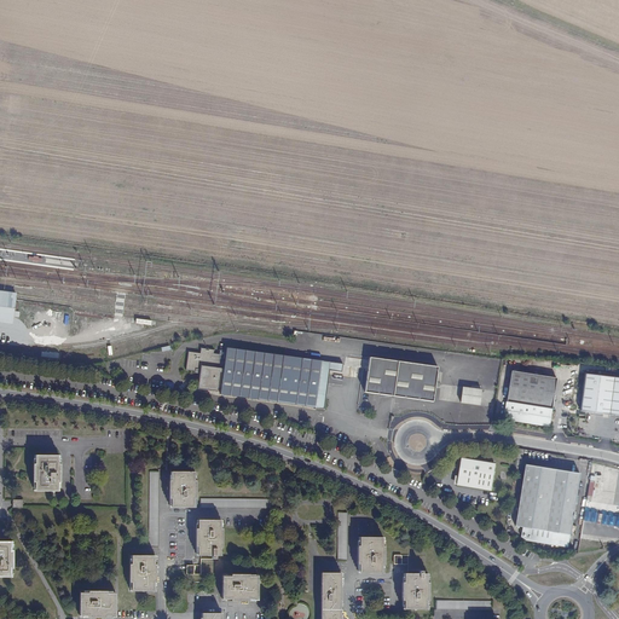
[(0,301),(16,304),(17,298),(17,294),(0,291),(0,301)]
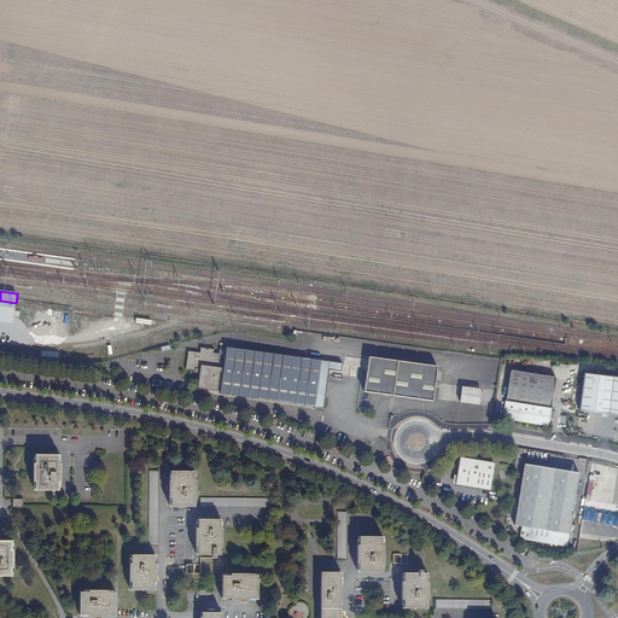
[(16,303),(0,301),(0,314),(13,316),(16,303)]
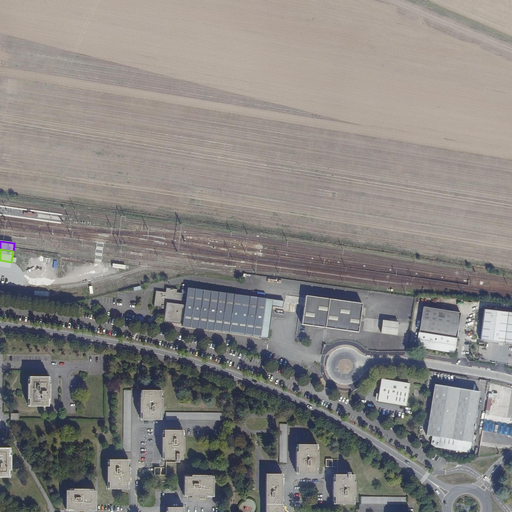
[(22,264),(38,267),(39,259),(24,257),(22,264)]
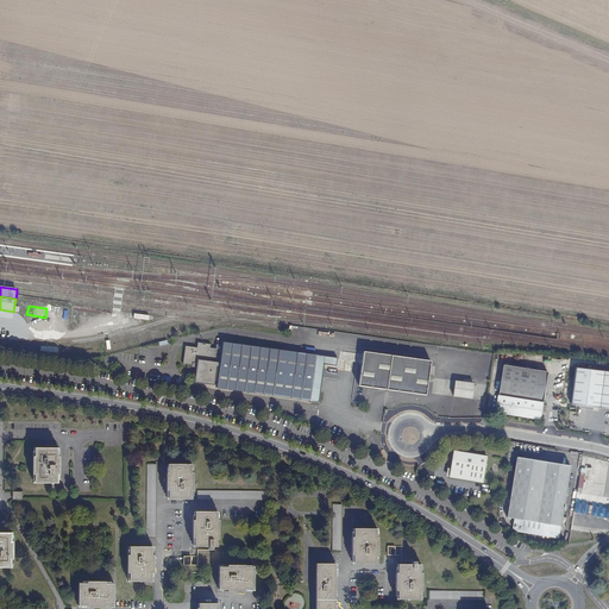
[(13,312),(0,309),(0,318),(12,320),(13,312)]
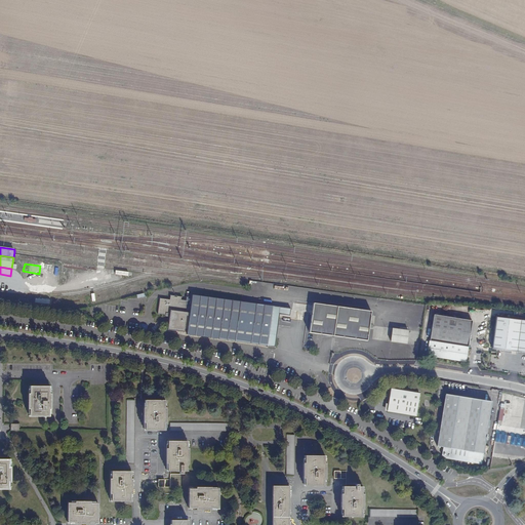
[(290,308),(272,306),(192,294),(191,300),(180,299),(182,296),(170,295),(169,299),(159,298),(157,314),(166,315),(166,313),(169,314),(167,329),(185,331),(185,328),(188,329),(187,334),(267,346),(267,347),(275,348),(276,342),(279,314),(289,316),(290,308)]
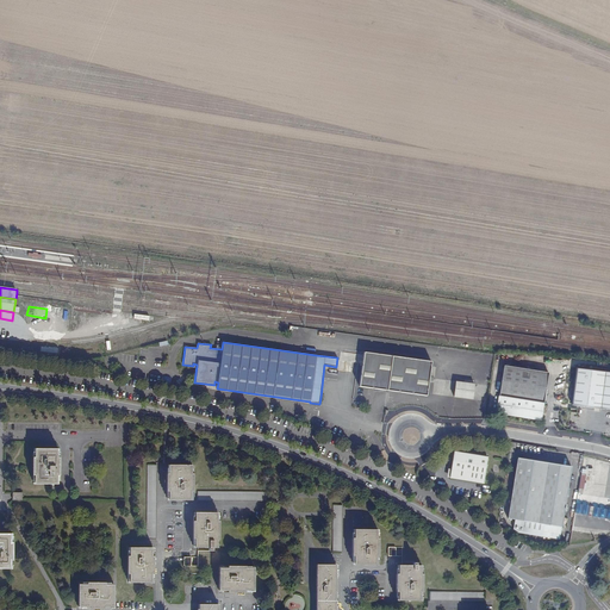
[(431,361),(365,352),(360,386),(406,393),(427,396),(431,361)]
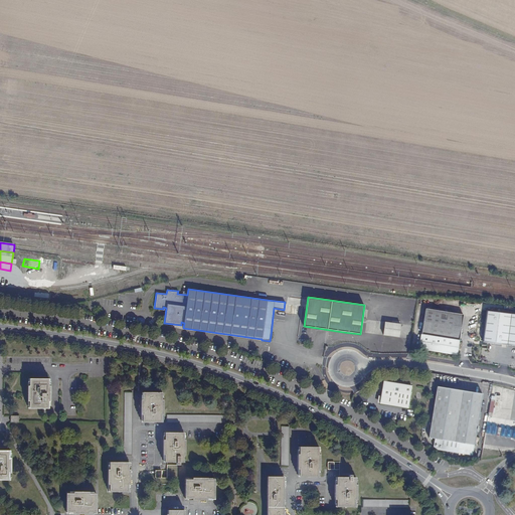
[(423,321),(421,334),(418,348),(438,351),(457,354),(459,340),(463,315),(456,313),(425,309),(423,321)]
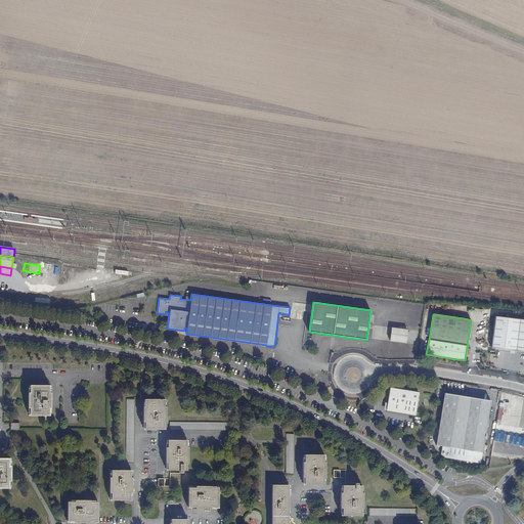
[(523,352),(523,319),(495,316),(493,333),(492,337),(491,348),(513,351),(523,352)]
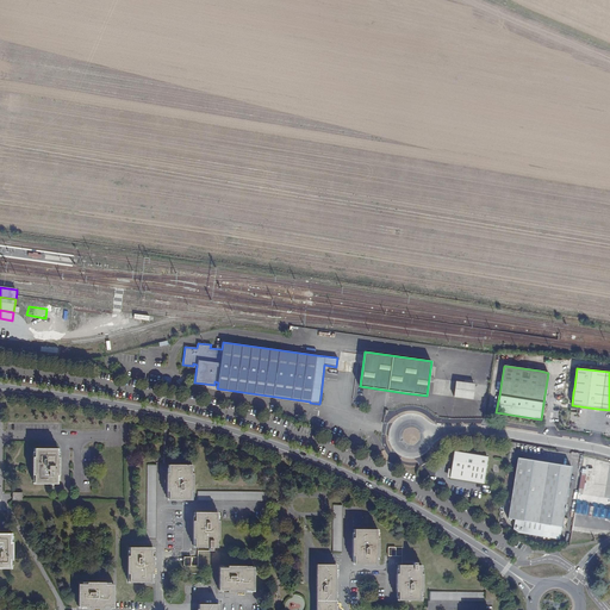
[(474,384),(456,381),(454,397),(472,399),(474,384)]
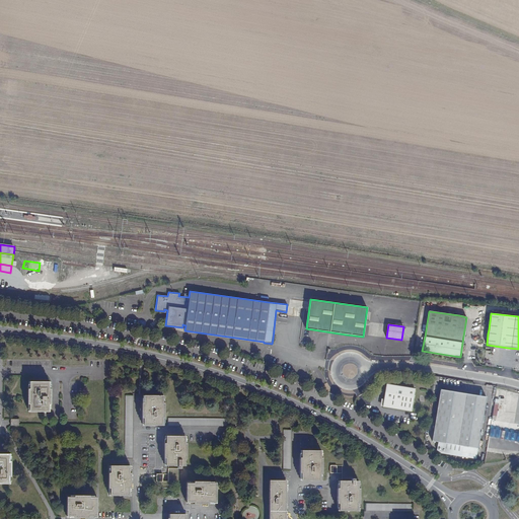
[(49,382),(29,382),(29,389),(28,389),(28,404),(29,404),(29,412),(43,412),(43,414),(46,414),(46,412),(49,412),(49,404),(51,404),(51,389),(49,389),(49,382)]
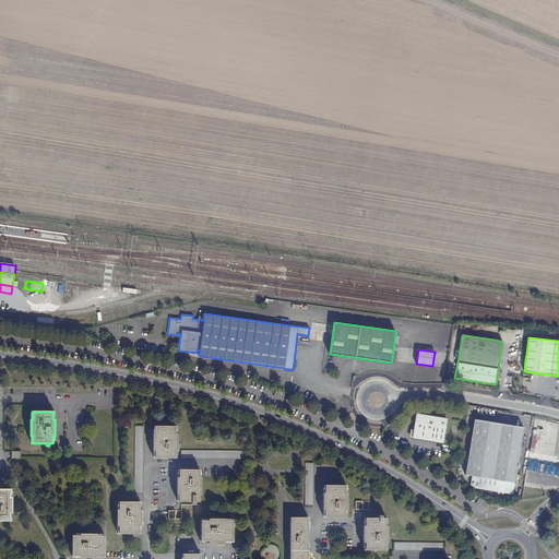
[(447,419),(435,417),(433,418),(428,418),(428,416),(416,414),(413,430),(412,438),(412,439),(442,443),(447,419)]
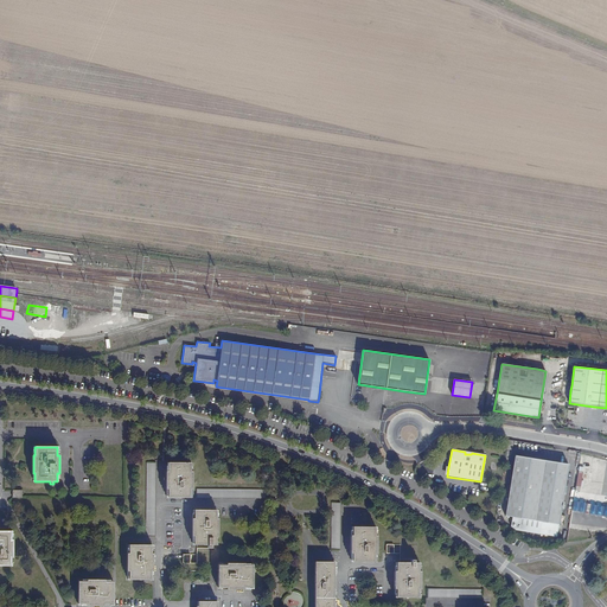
[(515,455),(505,516),(524,519),(522,529),(541,531),(557,536),(558,524),(568,464),(542,460),(515,455)]
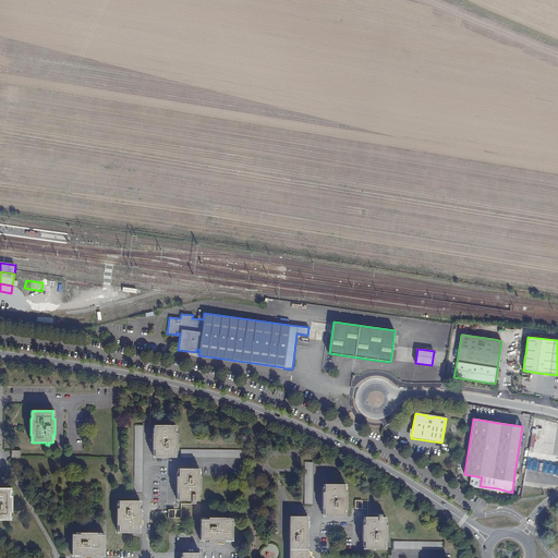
[(134,493),(143,493),(143,425),(135,425),(134,493)]
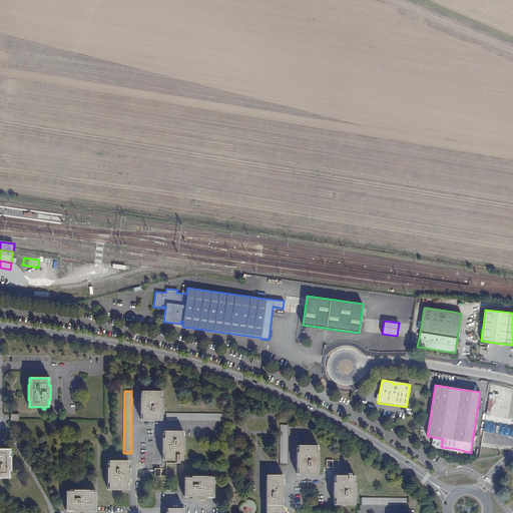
[(161,391),(142,391),(142,399),(140,399),(140,413),(142,413),(142,421),(160,421),(160,414),(162,414),(162,399),(160,399),(161,391)]
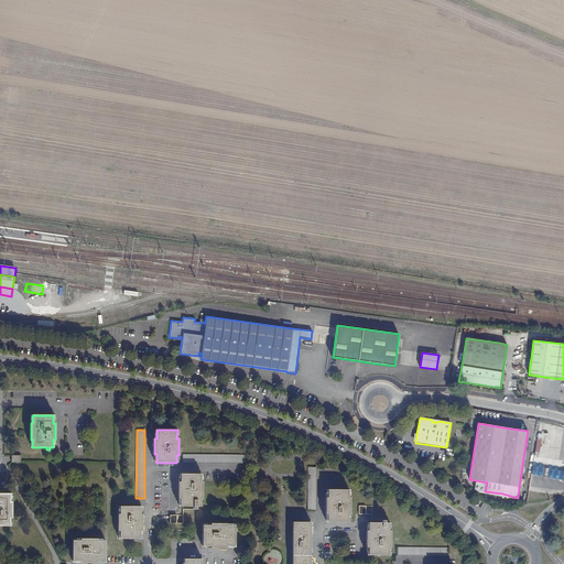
[(545,468),(533,466),(532,474),(544,476),(545,468)]
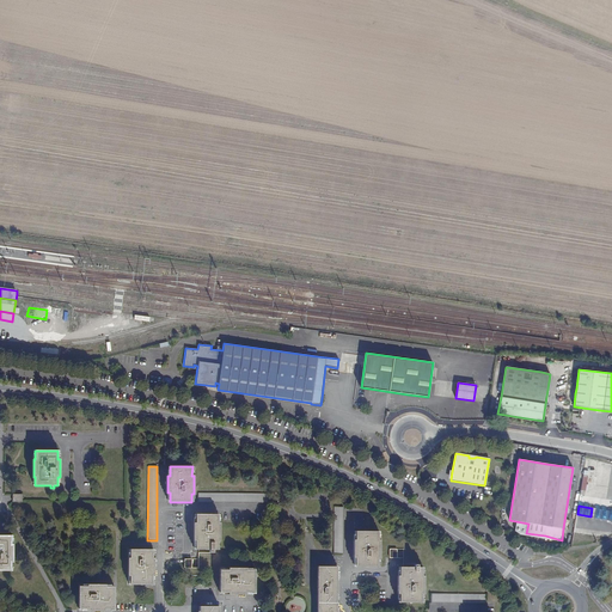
[(610,510),(595,508),(594,516),(609,520),(610,510)]
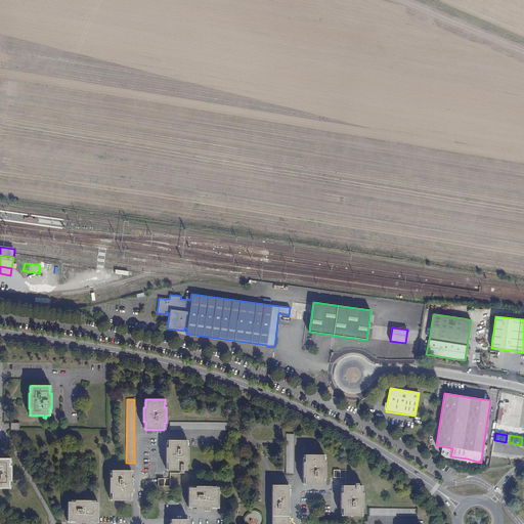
[(187,440),(168,440),(168,447),(166,447),(166,463),(167,463),(167,471),(179,471),(179,473),(183,473),(183,471),(186,471),(186,464),(188,464),(188,448),(186,448),(187,440)]
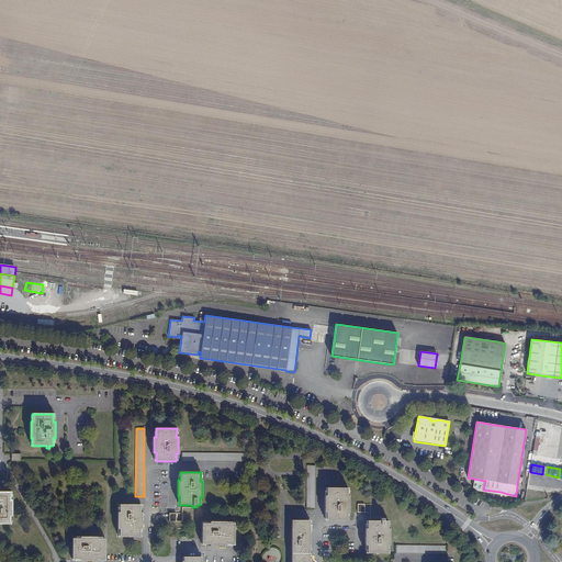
[(326,512),(326,520),(347,520),(347,513),(349,513),(349,496),(347,496),(347,489),(327,487),(327,496),(325,496),(324,512),(326,512)]
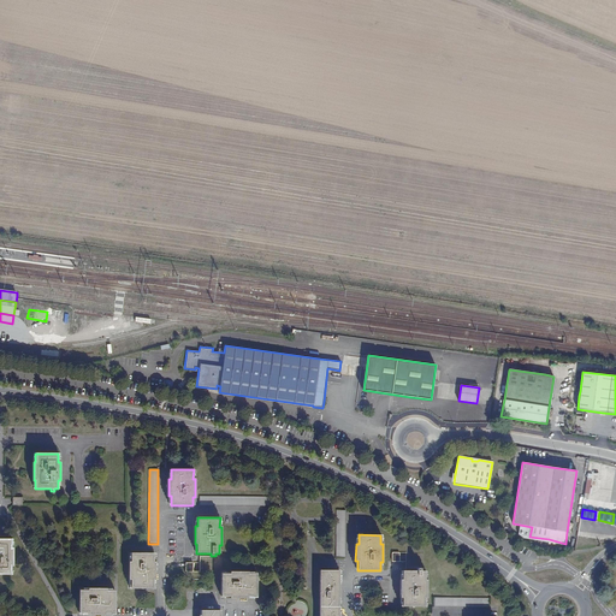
[(0,574),(11,574),(11,566),(13,566),(13,548),(11,548),(11,539),(0,538),(0,574)]
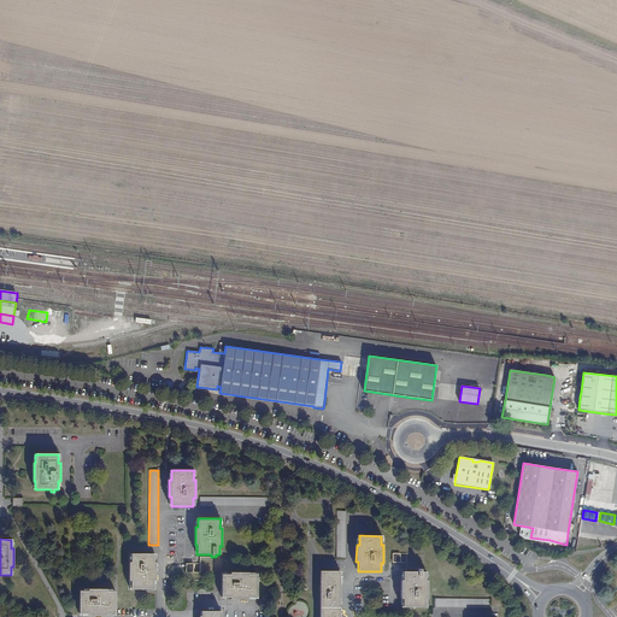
[(131,580),(131,589),(154,589),(154,580),(156,581),(156,563),(154,563),(154,553),(131,553),(131,562),(129,562),(129,580),(131,580)]
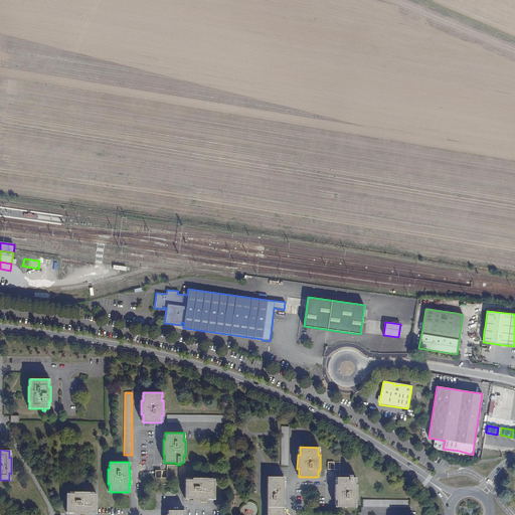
[(349,477),(336,477),(336,485),(335,485),(335,500),(336,500),(336,507),(355,507),(355,500),(357,500),(357,485),(355,485),(355,478),(352,477),(352,475),(349,475),(349,477)]
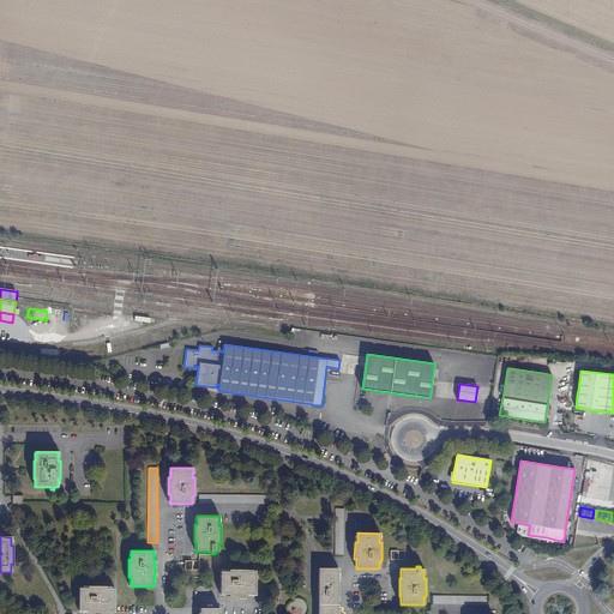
[(338,569),(319,569),(318,613),(338,613),(338,596),(339,596),(339,582),(338,582),(338,569)]
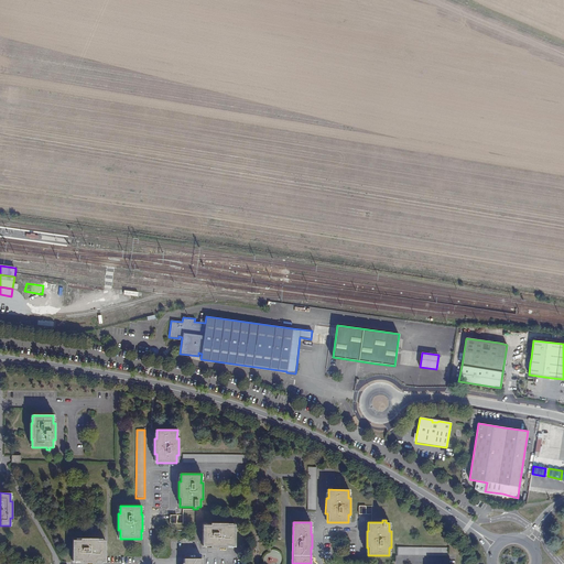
[(203,525),(203,546),(210,546),(210,548),(227,548),(227,546),(235,546),(235,525),(227,525),(227,523),(210,523),(210,525),(203,525)]
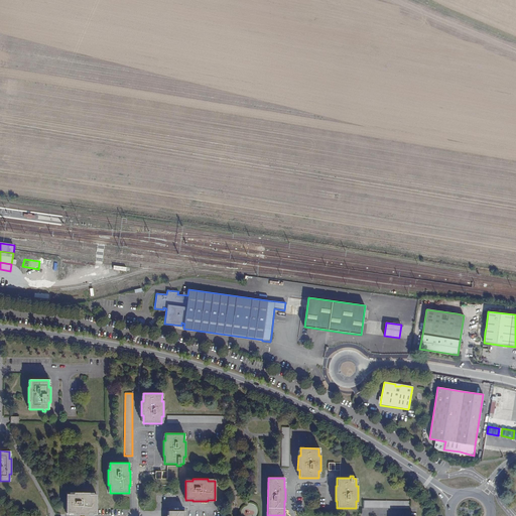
[(67,494),(67,513),(74,513),(74,515),(89,515),(89,514),(96,514),(97,495),(89,495),(89,493),(74,493),(74,495),(67,494)]
